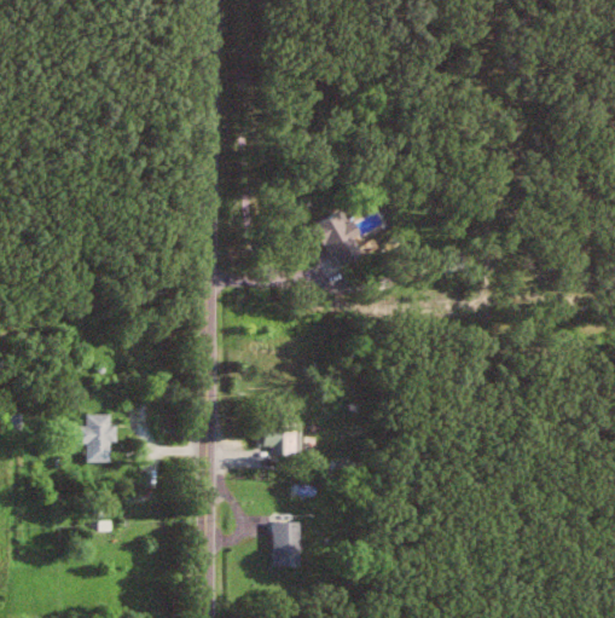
[(315,224),(337,265),(361,253),(353,237),(360,234),(353,219),(344,224),(338,213),(315,224)]
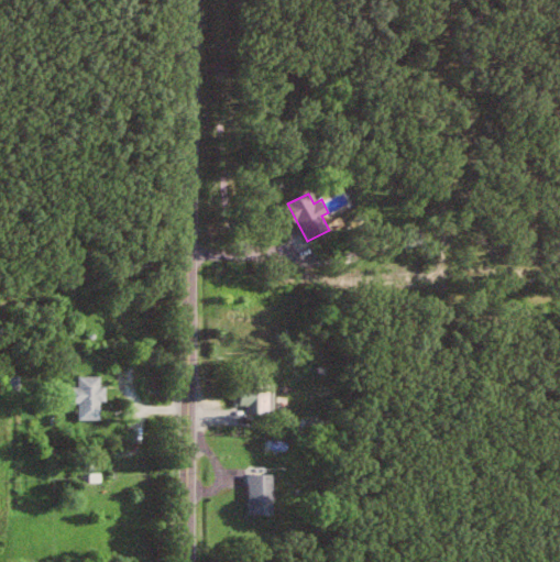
[(78,420),(100,420),(100,401),(106,401),(106,386),(100,386),(100,377),(77,377),(78,387),(69,387),(69,404),(78,404),(78,420)]
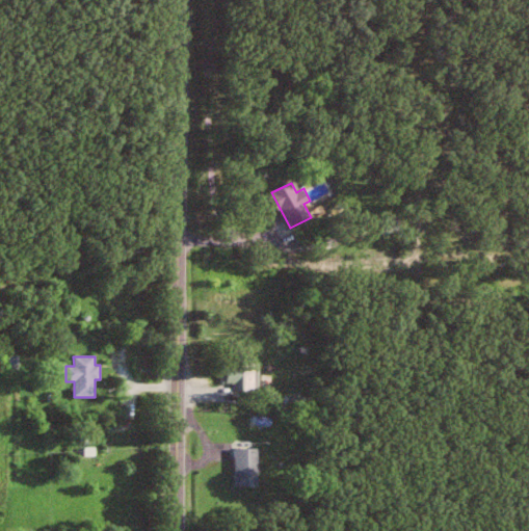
[(260,365),(222,365),(222,383),(236,383),(236,391),(260,391),(260,365)]
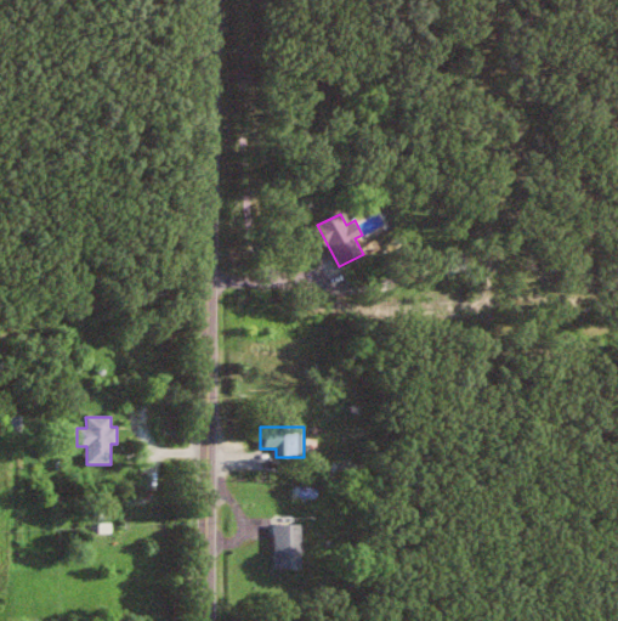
[(275,570),(301,569),(301,524),(273,525),(275,570)]
